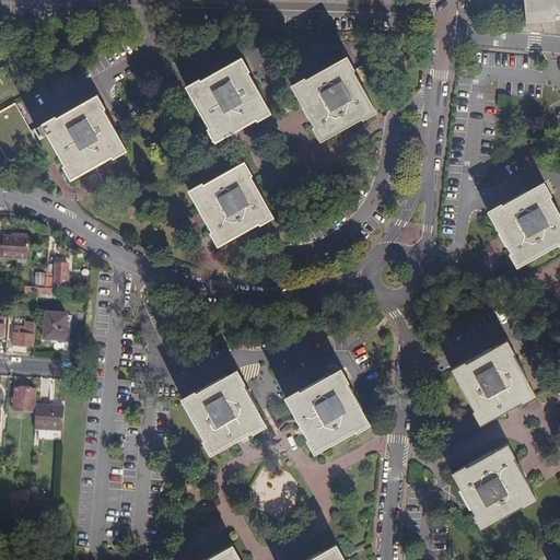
[(559,0),(531,0),(533,20),(559,18),(559,0)]
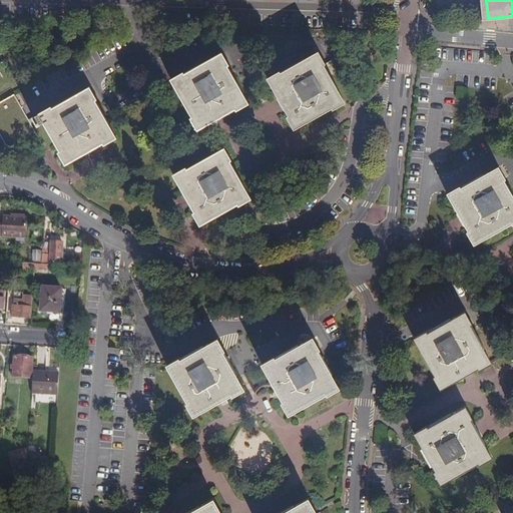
[(329,59),(321,46),(284,67),(283,66),(271,73),(293,111),(291,112),(298,124),(336,102),(337,104),(349,97),(327,60),(329,59)]
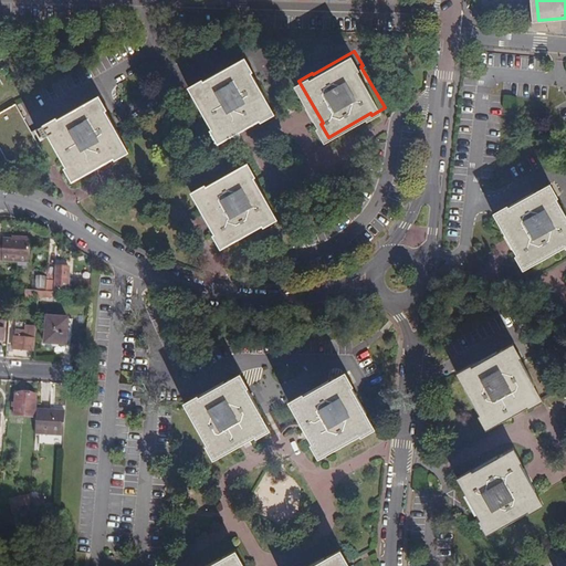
[(261,118),(275,111),(253,71),(252,67),(245,55),(205,77),(203,76),(189,84),(212,127),(211,127),(218,139),(261,117),(261,118)]
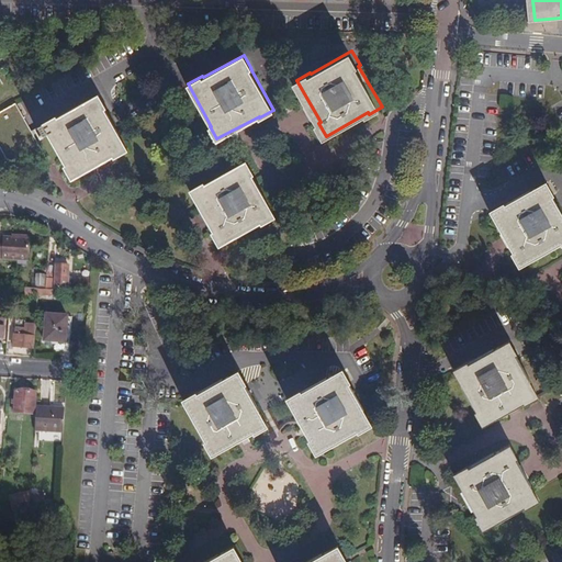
[(102,97),(44,126),(72,182),(99,169),(131,153),(102,97)]
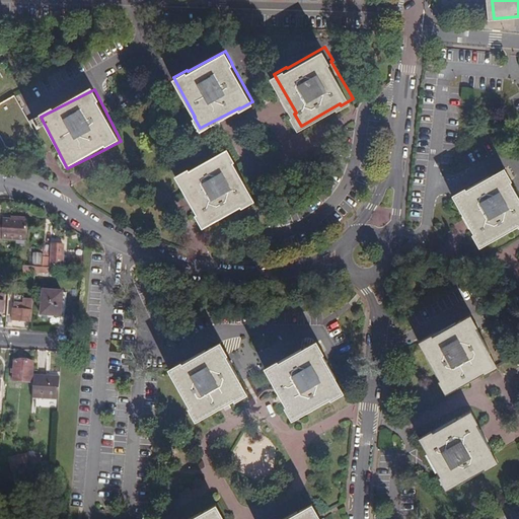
[(16,97),(0,105),(0,142),(8,159),(40,144),(16,97)]
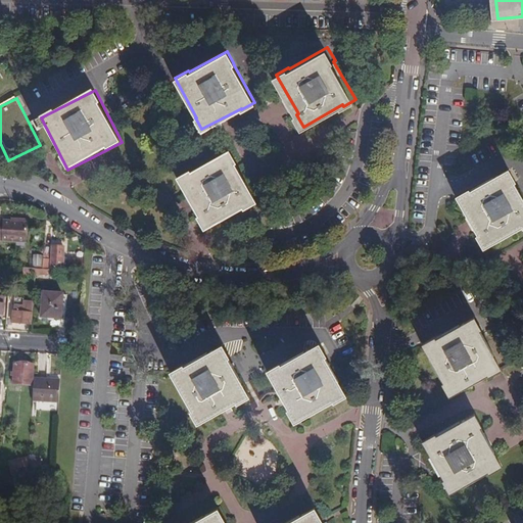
[(194,216),(201,228),(240,207),(241,209),(254,202),(233,163),(236,162),(229,150),(190,171),(189,169),(176,176),(196,215),(194,216)]
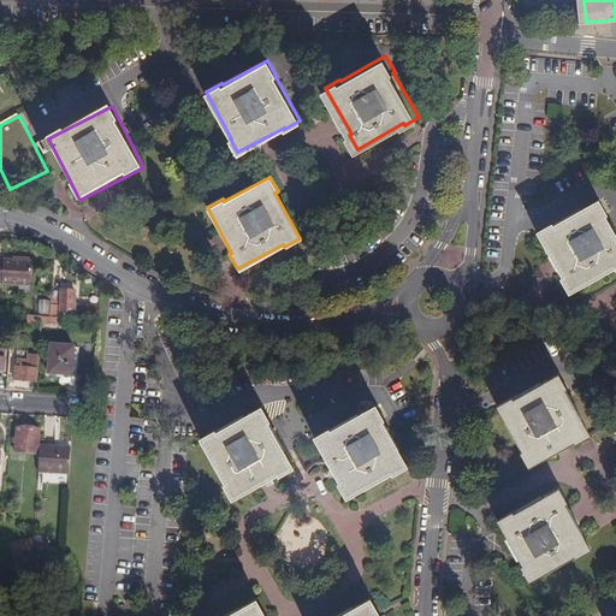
[(615,230),(608,218),(610,217),(602,201),(556,226),(555,224),(539,234),(566,278),(563,279),(572,295),(615,270),(615,230)]
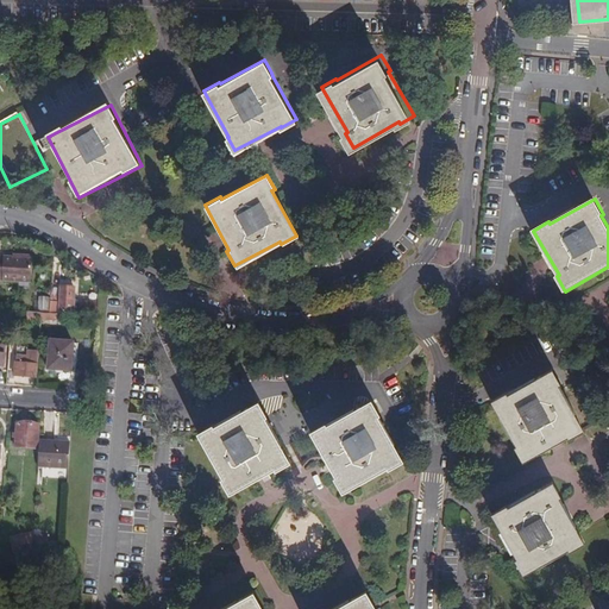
[(32,257),(12,256),(12,258),(0,257),(0,280),(30,282),(32,257)]
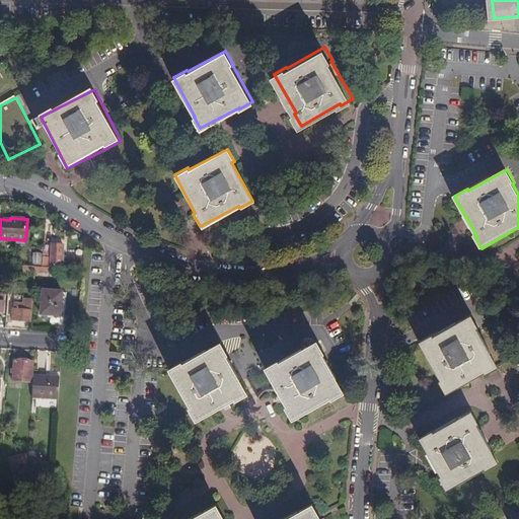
[(63,269),(80,270),(81,258),(76,257),(77,246),(65,245),(63,269)]
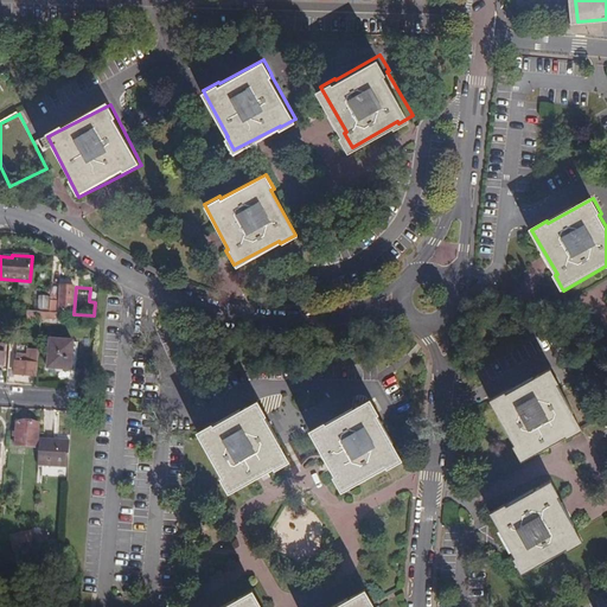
[(78,342),(51,339),(49,368),(75,370),(78,342)]
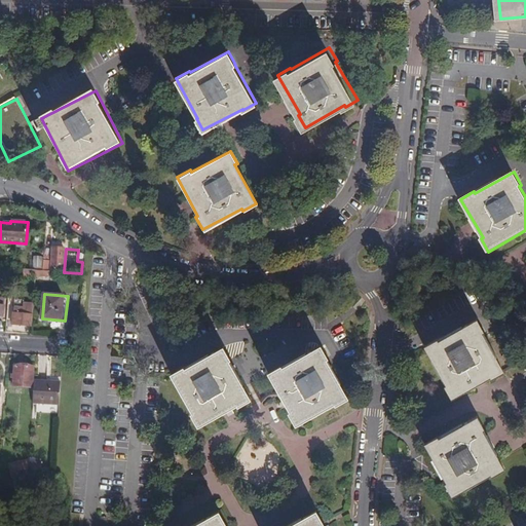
[(13,325),(33,327),(35,302),(16,300),(13,325)]
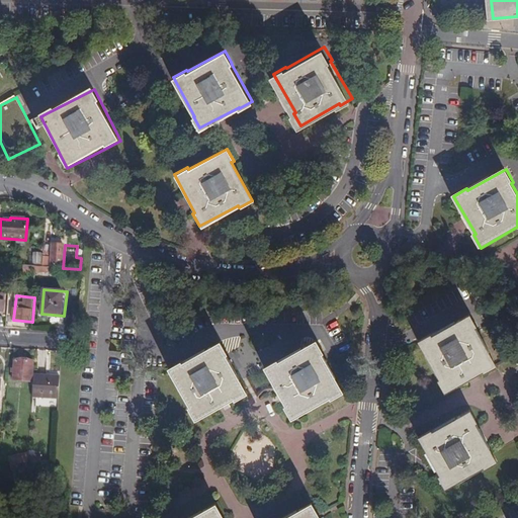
[(496,366),(475,328),(477,328),(468,315),(431,336),(430,334),(417,341),(438,379),(437,380),(444,393),(483,372),(483,373),(496,366)]
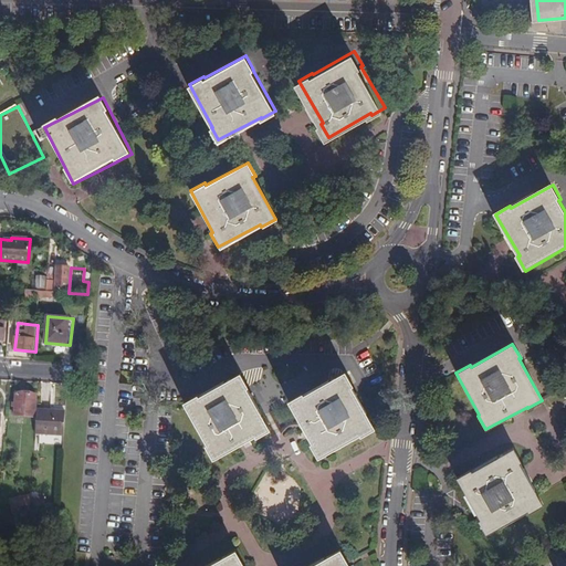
[(299,390),(284,399),(308,441),(305,443),(314,458),(356,433),(357,436),(373,427),(347,384),(350,383),(343,368),(300,394),(299,390)]
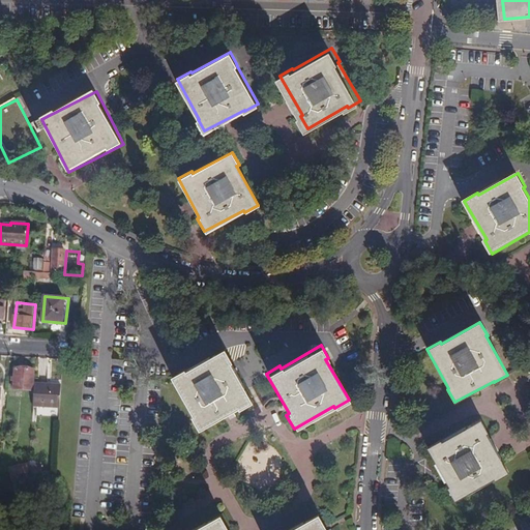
[(184,369),(172,375),(194,414),(193,415),(199,428),(238,405),(239,407),(252,401),(229,361),(231,360),(224,348),(185,370),(184,369)]
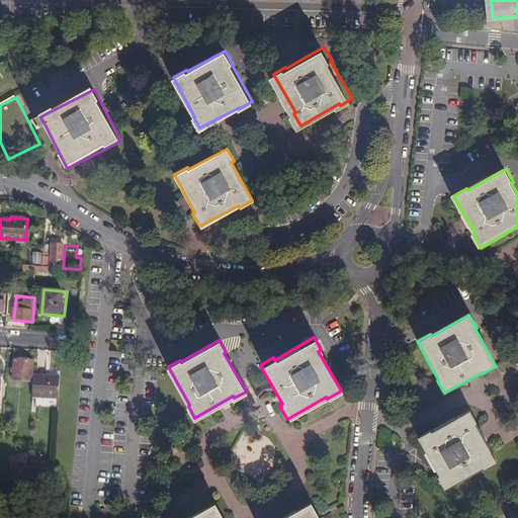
[(33,361),(15,360),(13,380),(32,381),(33,361)]
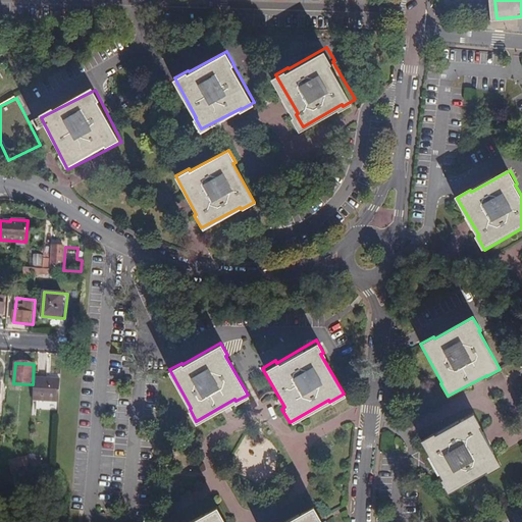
[(33,400),(58,402),(59,380),(34,378),(33,400)]
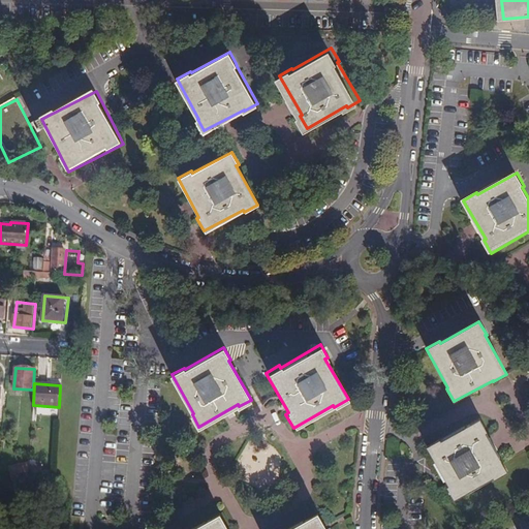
[(507,472),(486,433),(487,432),(479,419),(440,441),(440,439),(427,446),(448,486),(446,487),(454,500),(493,477),(494,479),(507,472)]
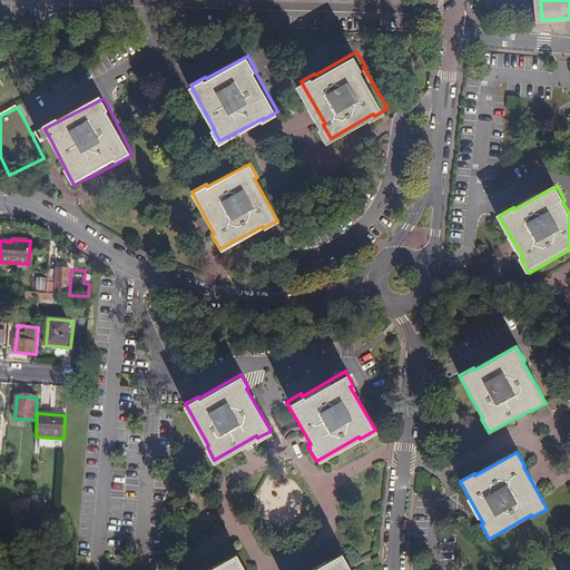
[(30,499),(31,495),(11,504),(10,514),(31,508),(30,499)]
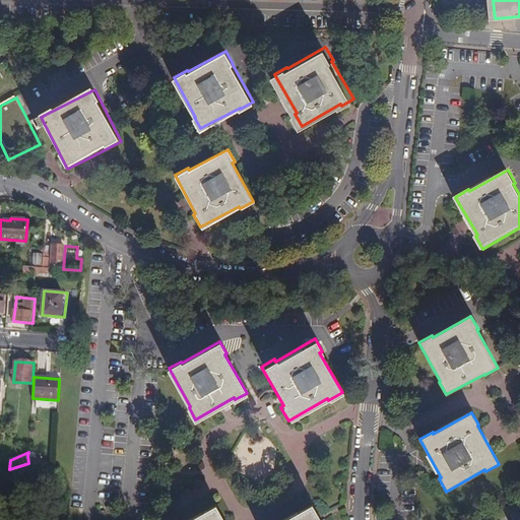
[(38,462),(43,464),(43,456),(36,455),(35,463),(38,462)]
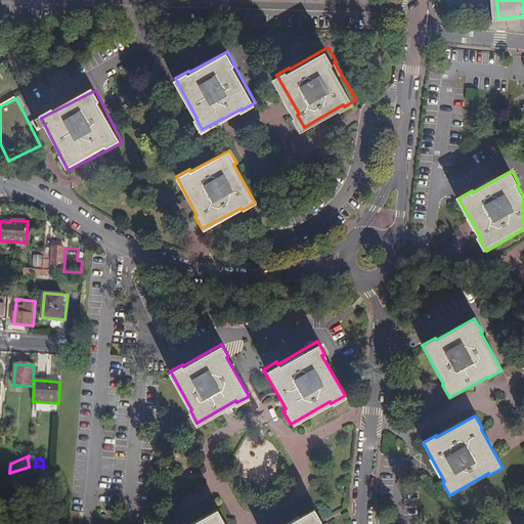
[(321,523),(319,520),(320,518),(313,506),(280,523),(321,523)]
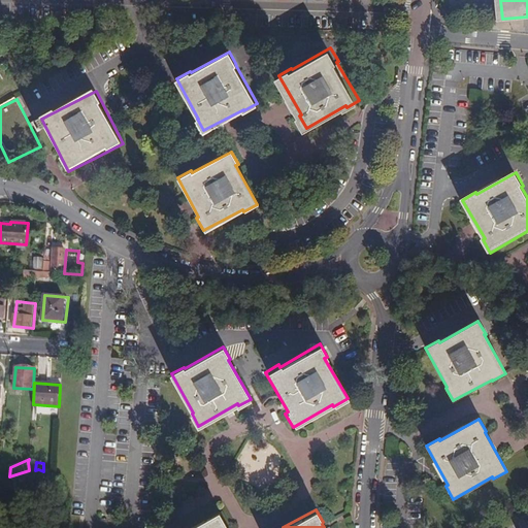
[(227,527),(225,524),(226,523),(220,512),(188,527),(227,527)]
